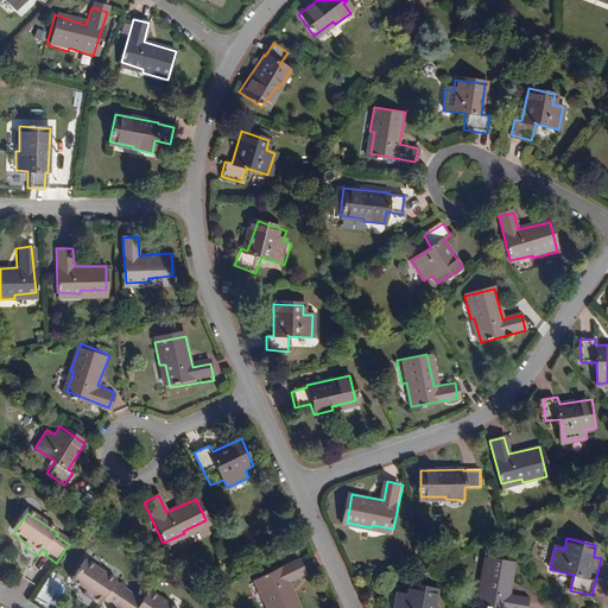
[(510,562),(480,558),(477,586),(481,586),(479,607),(488,607),(525,607),(527,596),(507,594),(510,562)]
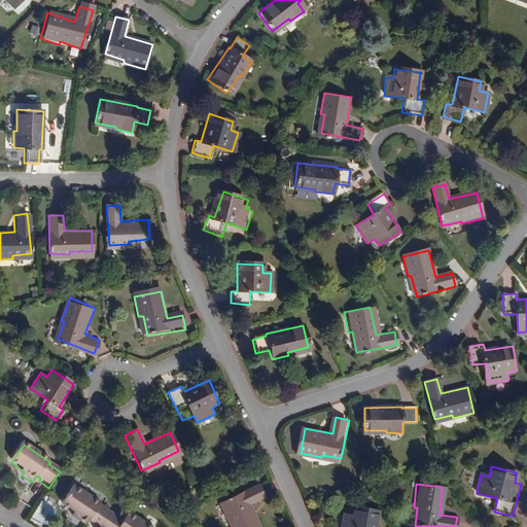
[(264,498),(257,486),(222,504),(232,522),(229,523),(231,526),(260,526),(249,505),(264,498)]
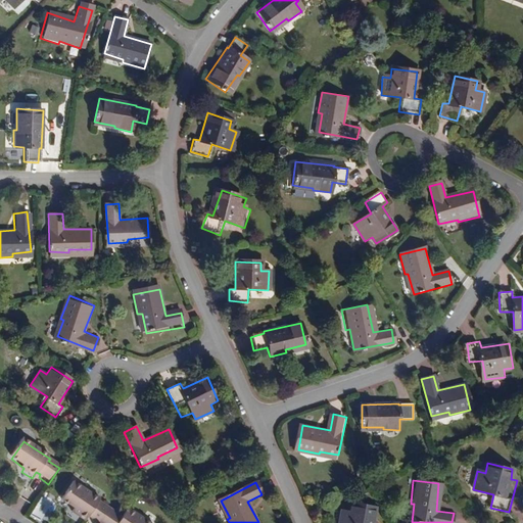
[(89,521),(91,522),(101,522),(109,512),(99,506),(100,504),(75,485),(61,504),(75,512),(73,516),(82,522),(86,516),(90,519),(89,521)]
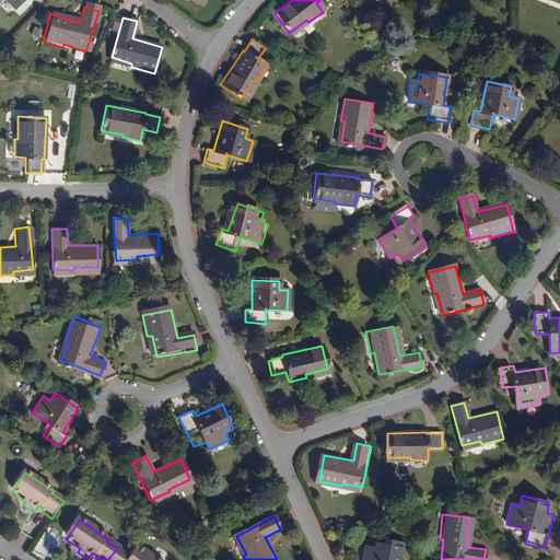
[(404,559),(409,543),(384,535),(381,545),(373,541),(368,559),(404,559)]
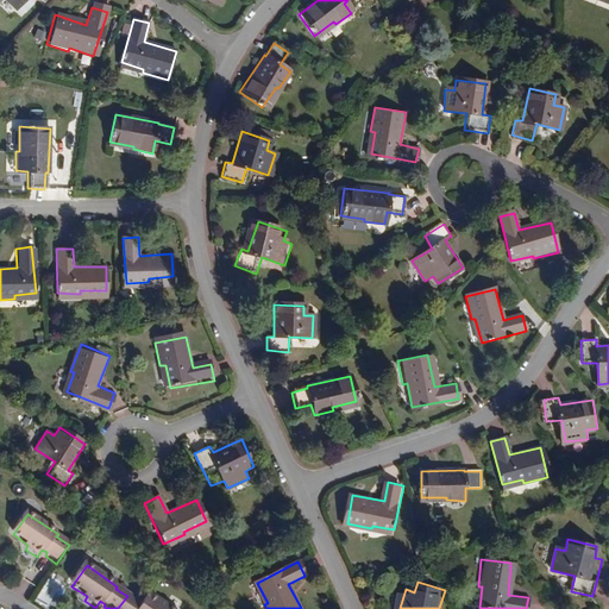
[(127,596),(118,608),(165,608),(149,597),(143,607),(127,596)]
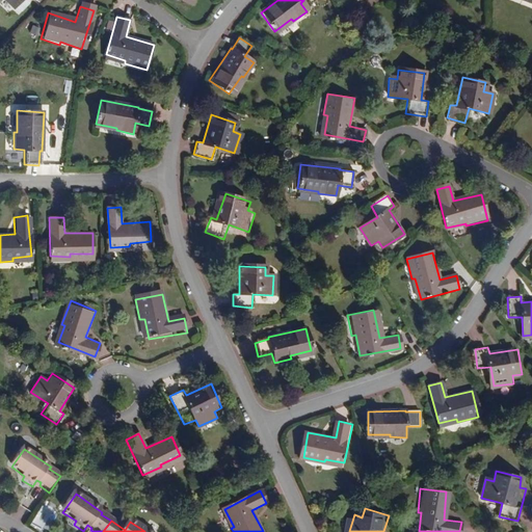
All buildings are outlined.
